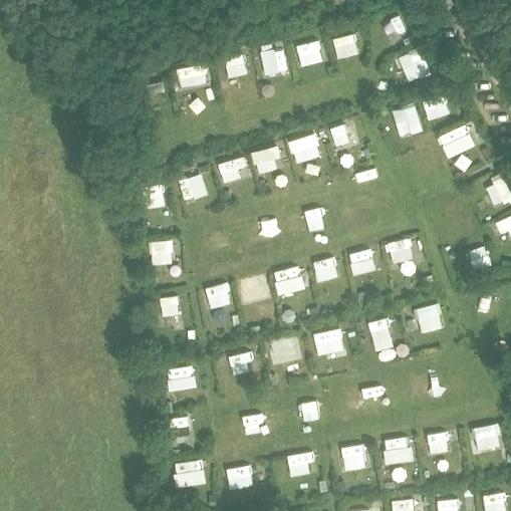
[(396,39),(413,30),(402,9),(385,18),(396,39)]
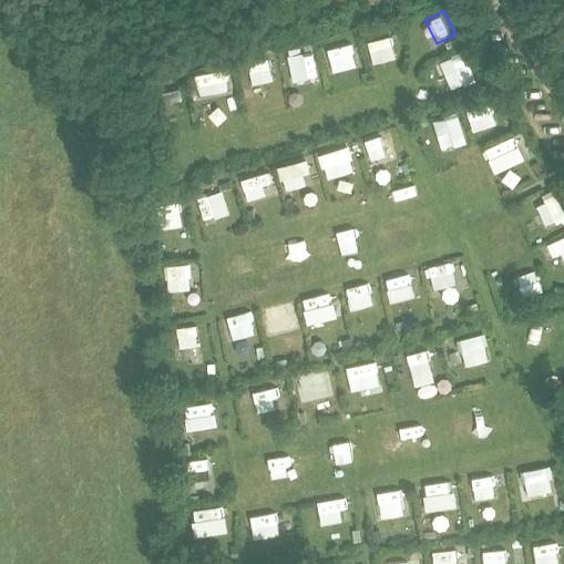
[(375,62),(403,55),(398,31),(369,38),(375,62)]
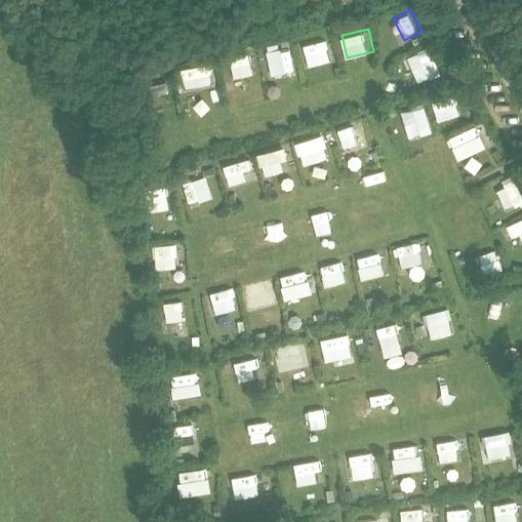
[(312,67),(334,62),(330,41),(307,46),(312,67)]
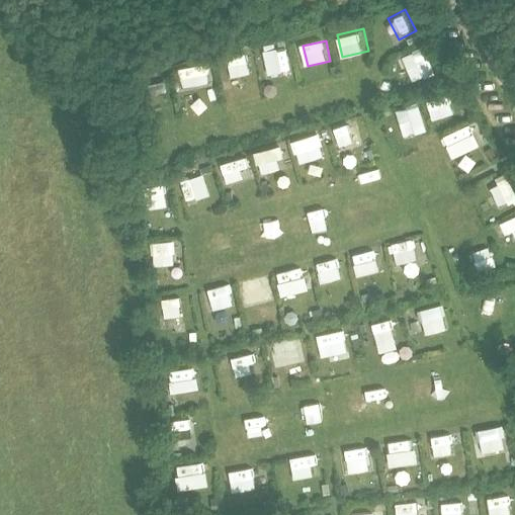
[(414,69),(429,63),(422,45),(406,51),(414,69)]
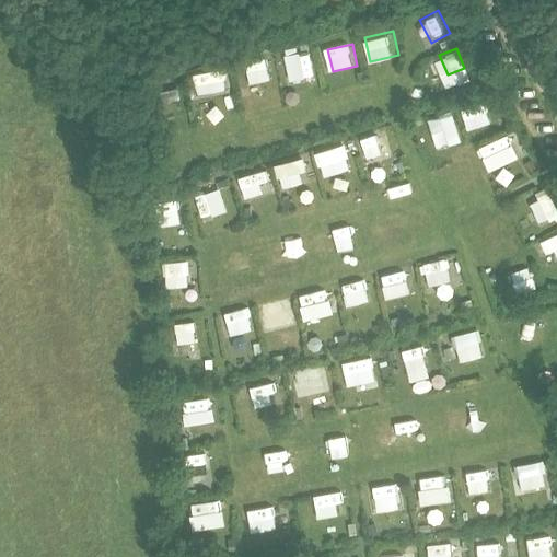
[(286,59),(290,78),(311,73),(306,54),(286,59)]
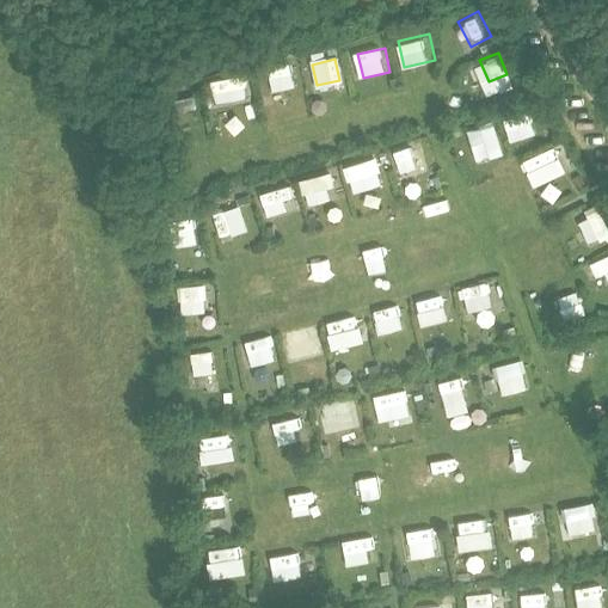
[(240,97),(246,120),(259,116),(253,93),(240,97)]
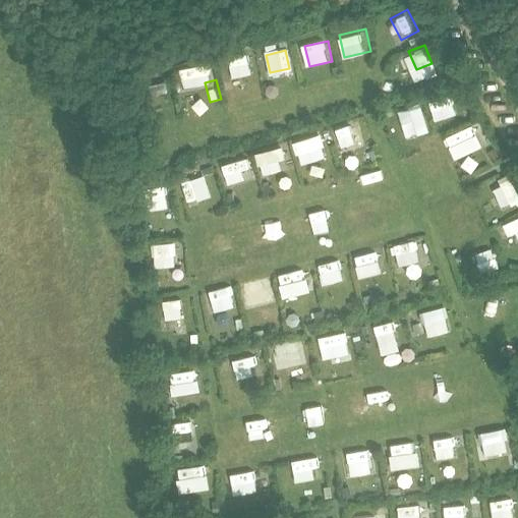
[(437,111),(453,105),(449,96),(433,102),(437,111)]
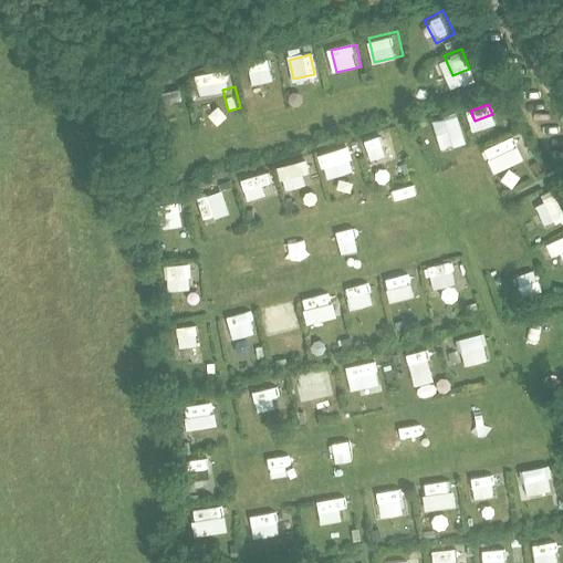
[(388,129),(363,137),(371,160),(396,153),(388,129)]
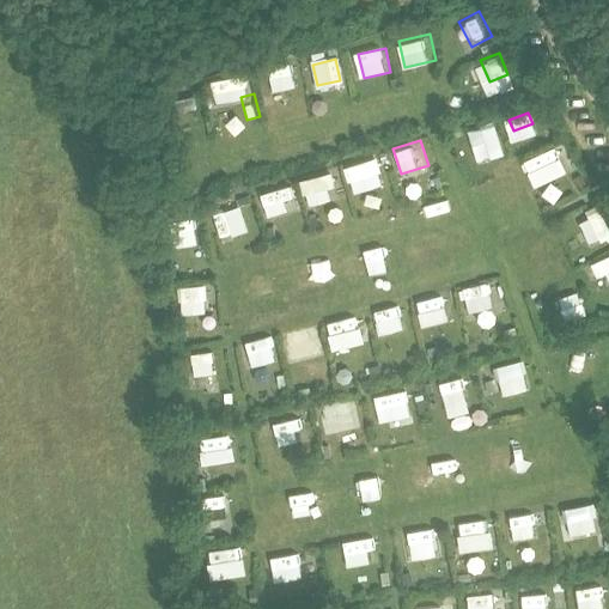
[(530,158),(539,180),(561,170),(552,148),(530,158)]
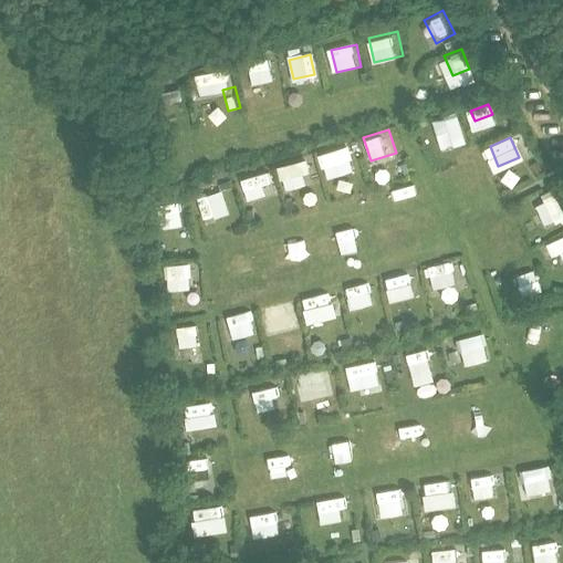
[(327,173),(356,167),(353,148),(324,154),(327,173)]
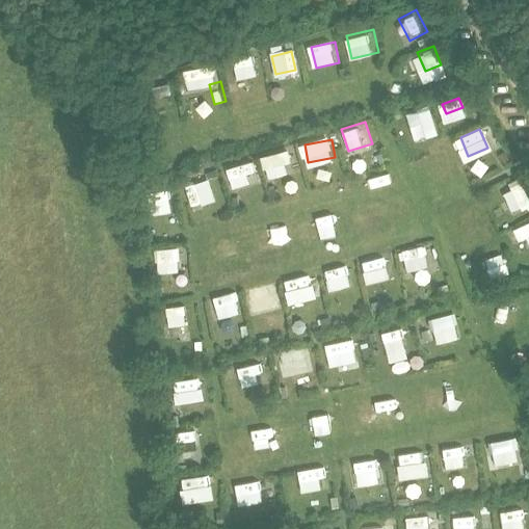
[(286,152),(263,154),(265,176),(288,174),(286,152)]
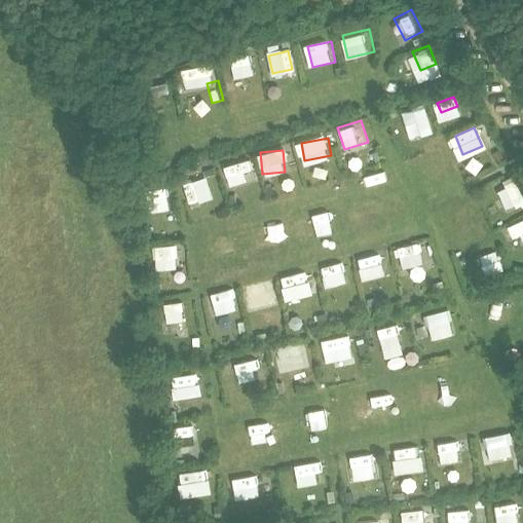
[(227,166),(229,185),(253,181),(250,162),(227,166)]
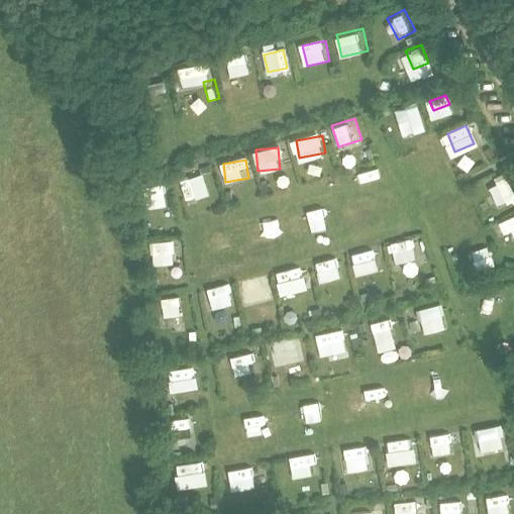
[(492,201),(511,191),(503,173),(483,182),(492,201)]
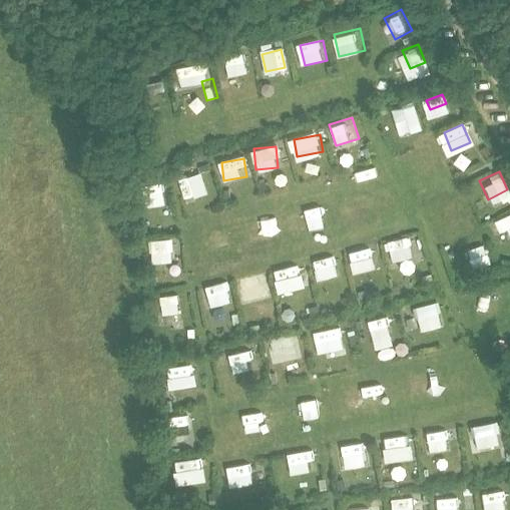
[(186,196),(205,192),(200,173),(181,177),(186,196)]
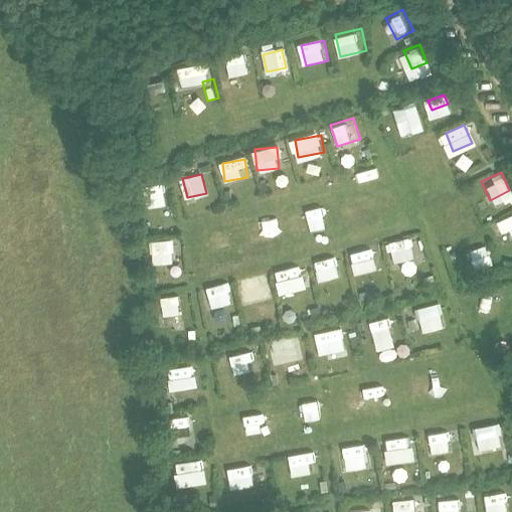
[(148,211),(166,208),(163,193),(145,196),(148,211)]
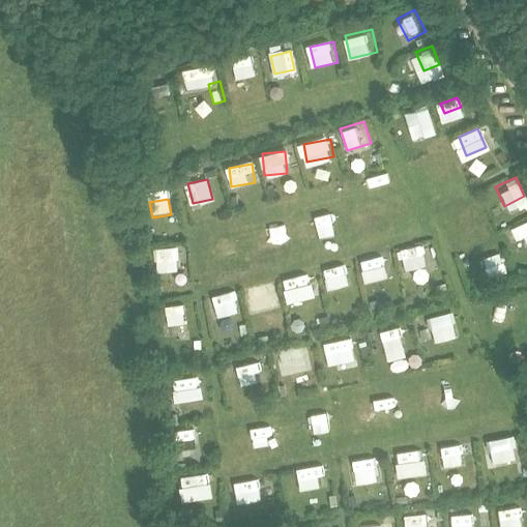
[(526,221),(507,228),(516,251),(526,245),(526,221)]
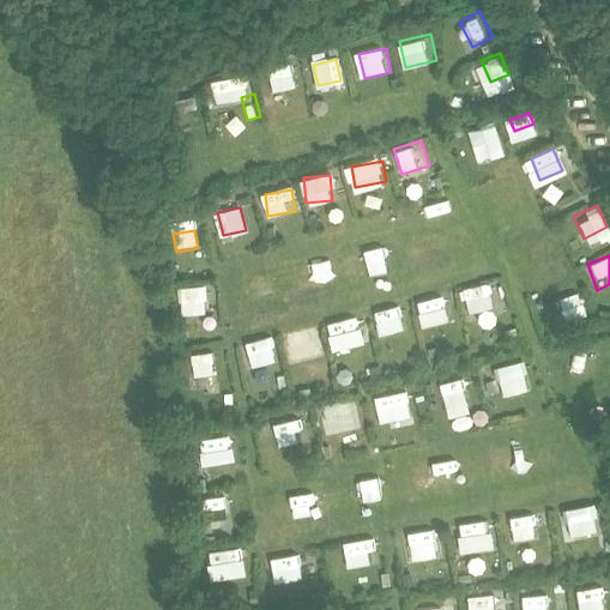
[(489,306),(483,282),(461,288),(467,312),(489,306)]
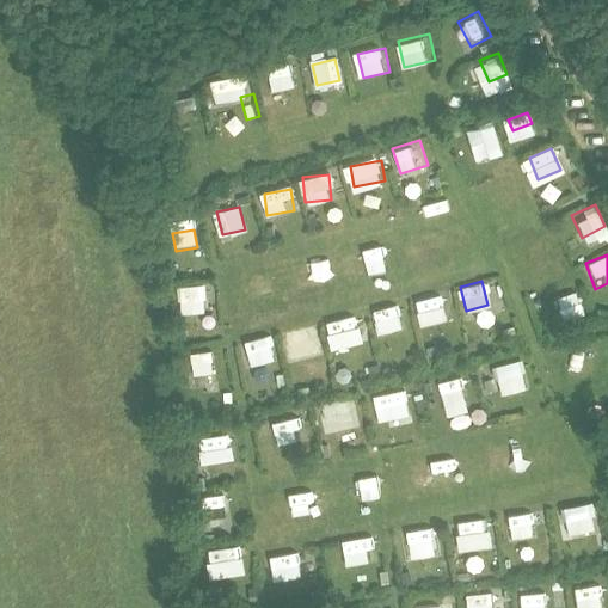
[(579,289),(556,296),(564,320),(587,313),(579,289)]
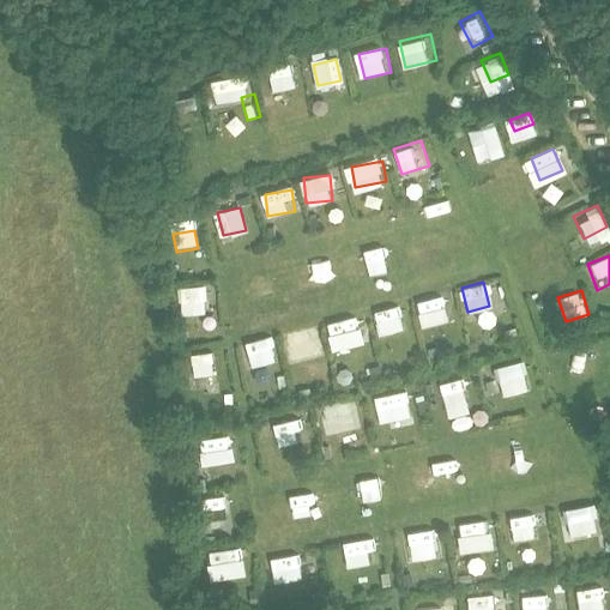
[(201,328),(200,291),(182,293),(183,330),(201,328)]
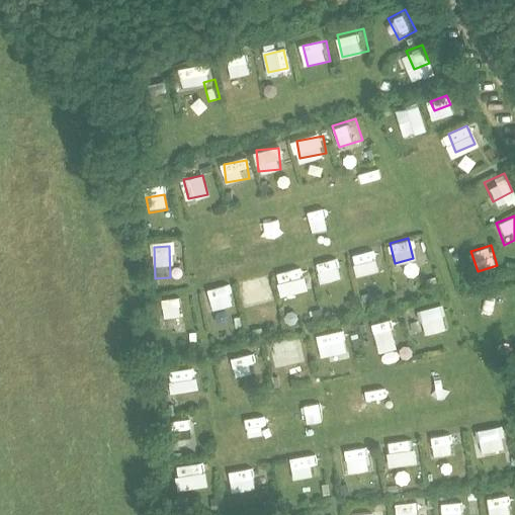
[(376,250),(354,252),(356,272),(377,271),(376,250)]
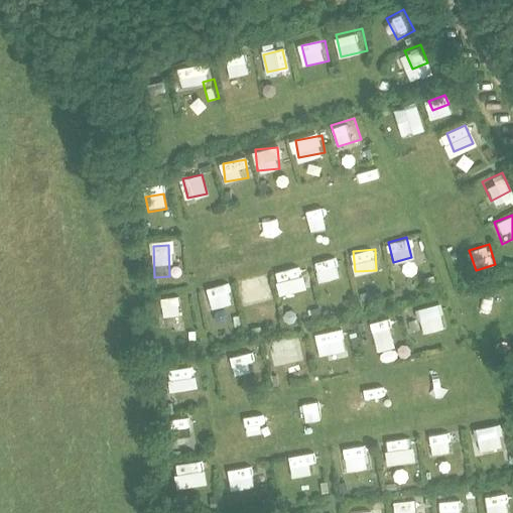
[(339,257),(314,260),(317,281),(342,278),(339,257)]
